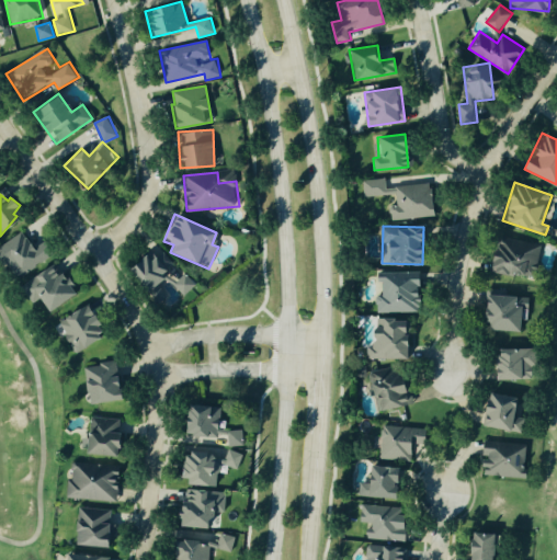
[(0,258),(20,281),(50,253),(41,241),(35,247),(21,230),(0,249),(0,258)]
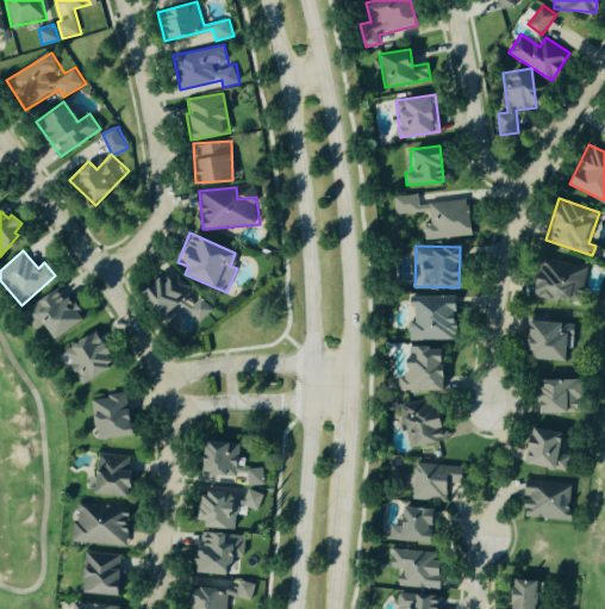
[(534,298),(580,300),(582,265),(536,262),(534,298)]
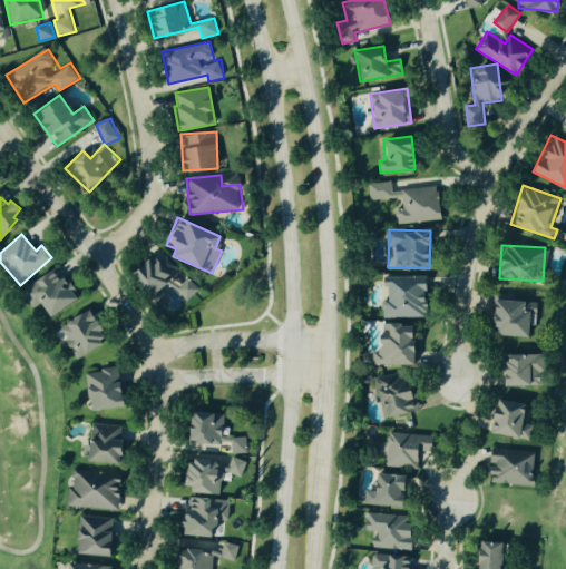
[(152,312),(201,297),(195,278),(176,284),(167,254),(137,264),(152,312)]
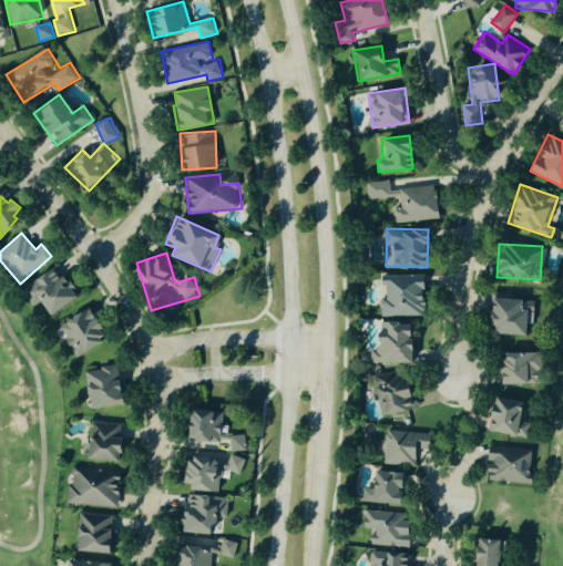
[(75,299),(55,267),(20,288),(32,307),(40,302),(47,316),(75,299)]
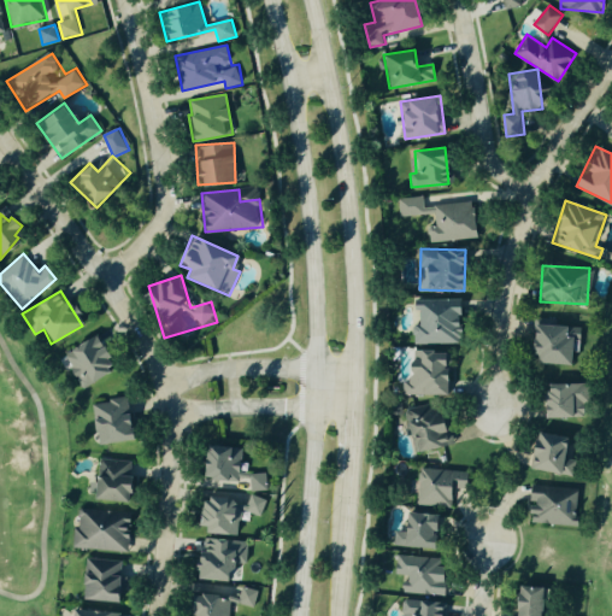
[(460,344),(460,299),(417,299),(417,326),(413,326),(413,344),(460,344)]
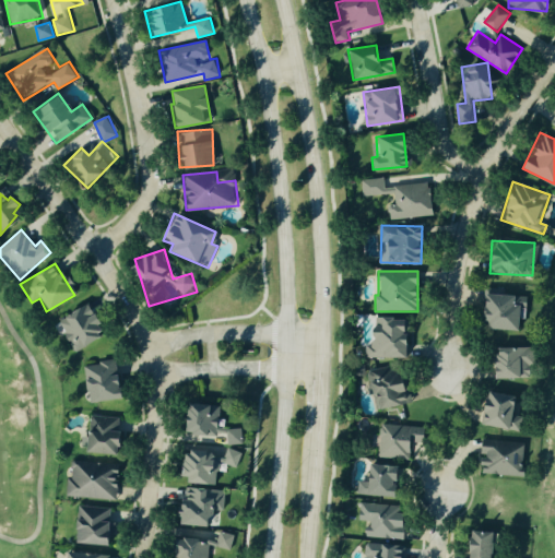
[(483,330),(518,330),(519,320),(527,320),(527,288),(518,288),(483,287),(483,330)]
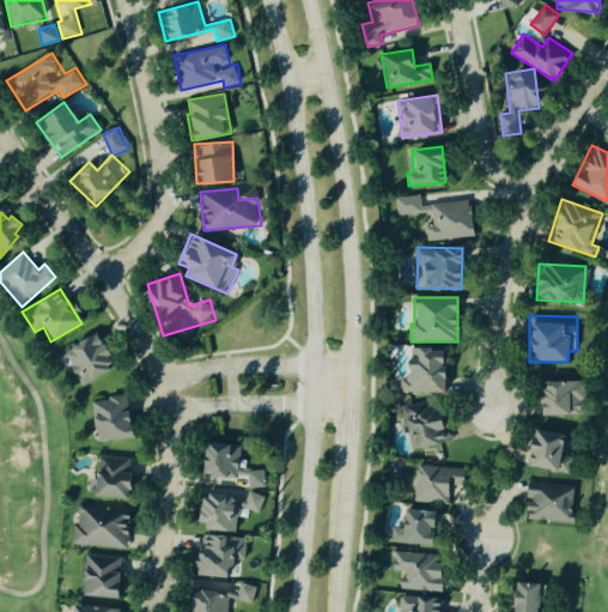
[(62,357),(89,385),(115,359),(90,332),(62,357)]
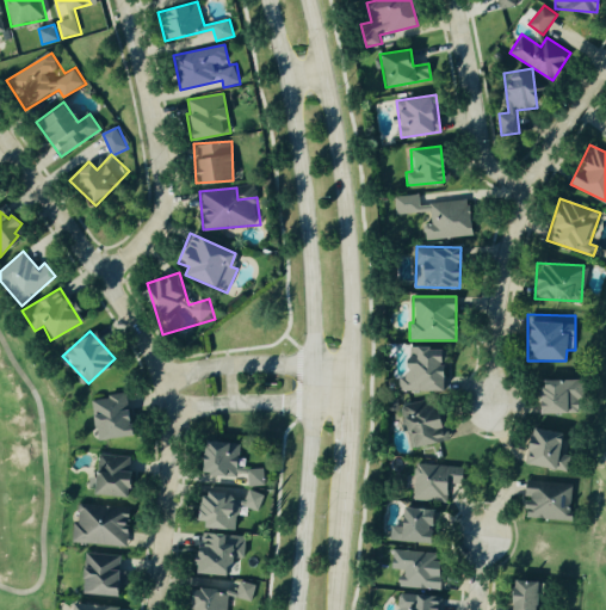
[(446,390),(445,347),(410,347),(410,358),(403,358),(403,392),(446,390)]
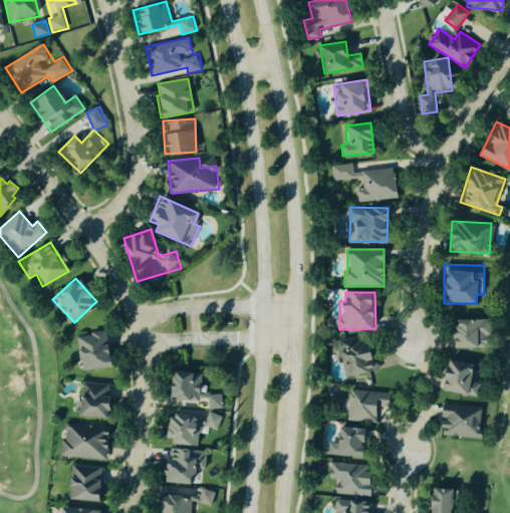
[(453,348),(489,347),(488,319),(453,320),(453,348)]
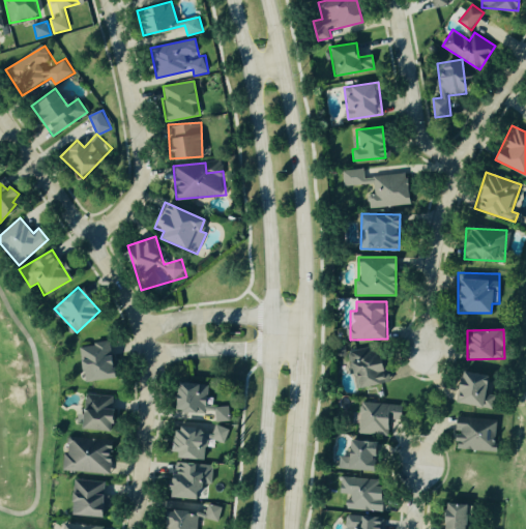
[(83,382),(115,378),(111,342),(79,346),(83,382)]
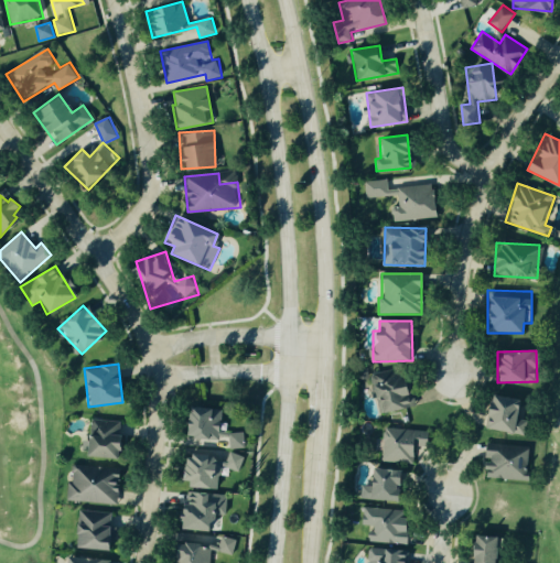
[(408,407),(399,367),(369,375),(379,413),(408,407)]
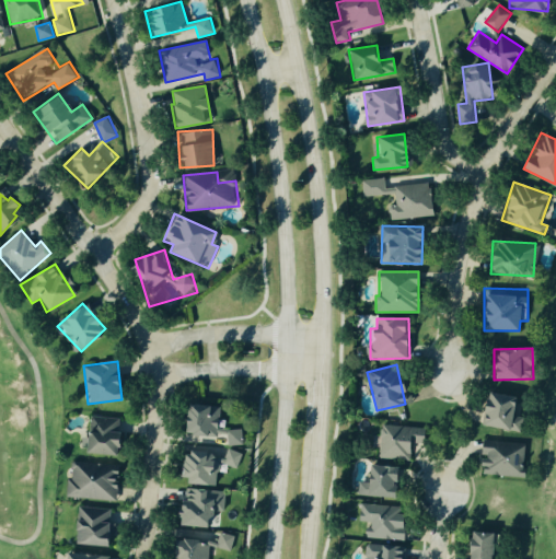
[(482,428),(511,429),(513,395),(484,394),(482,428)]
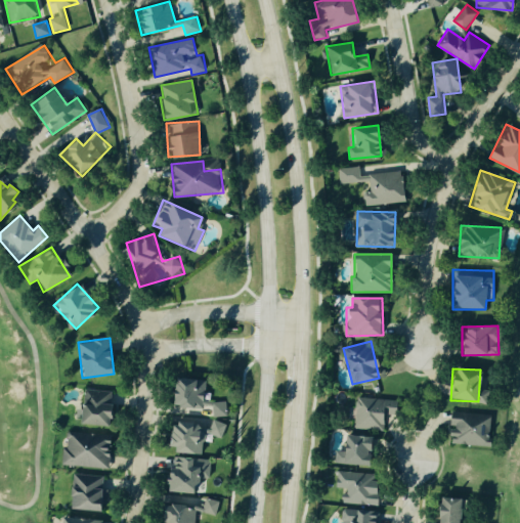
[(206,381),(174,378),(172,407),(213,410),(213,416),(228,418),(229,399),(205,397),(206,381)]
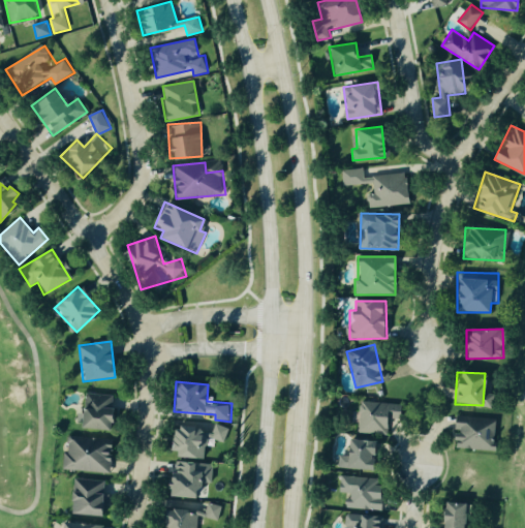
[(114,395),(83,394),(81,429),(112,430),(114,395)]
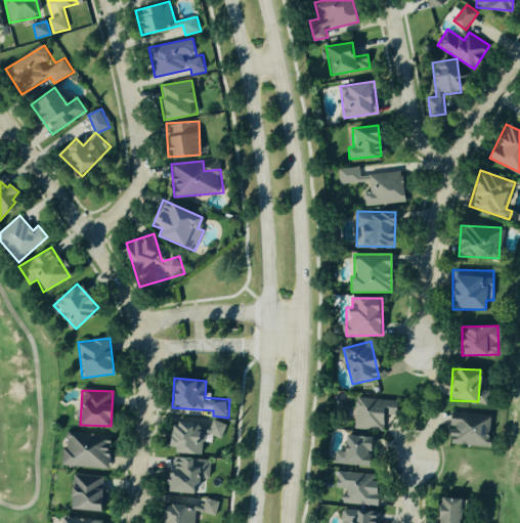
[(396,415),(396,399),(357,397),(356,429),(385,430),(386,415),(396,415)]
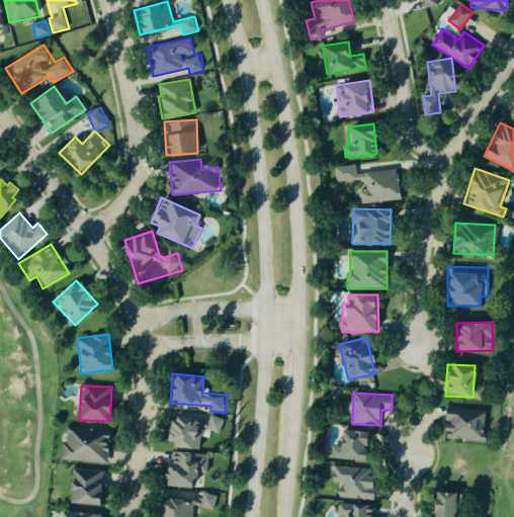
[(486,410),(445,408),(444,439),(484,441),(486,410)]
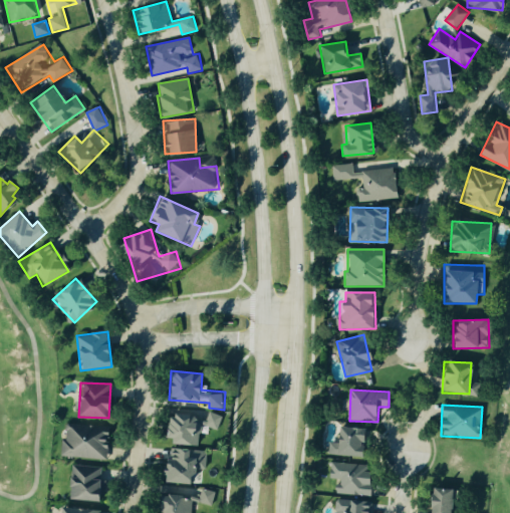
[(193,445),(195,427),(222,430),(224,414),(208,413),(207,417),(169,413),(166,442),(193,445)]
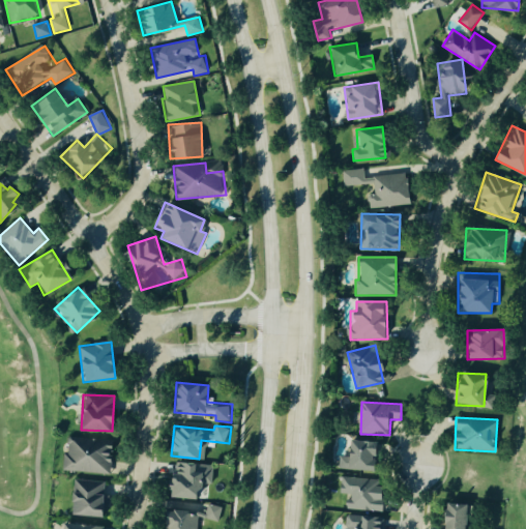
[(111,473),(112,440),(67,438),(66,471),(111,473)]
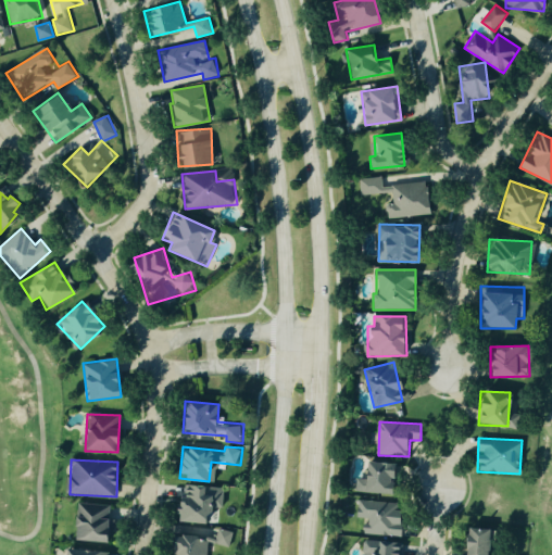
[(396,478),(396,463),(365,462),(365,480),(358,480),(356,492),(390,493),(390,478),(396,478)]
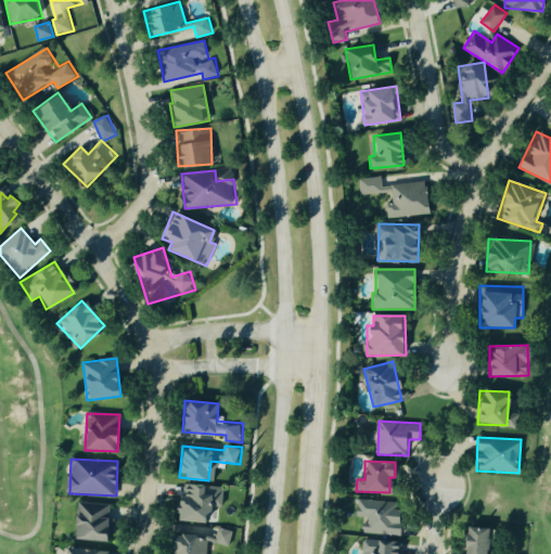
[(176,522),(208,523),(209,498),(203,497),(203,487),(178,486),(176,522)]
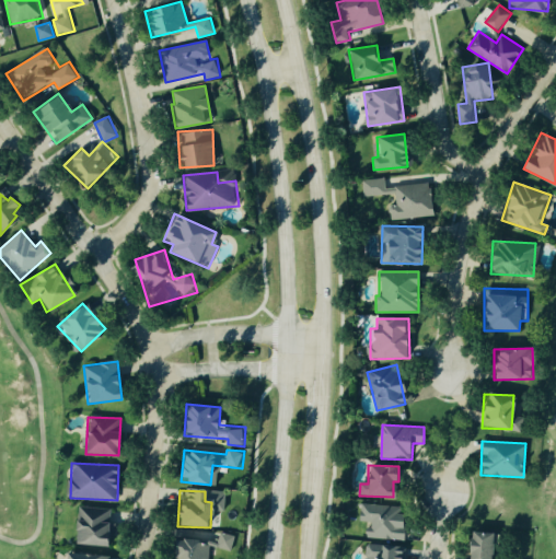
[(405,505),(360,503),(360,522),(368,522),(367,538),(404,539),(405,505)]
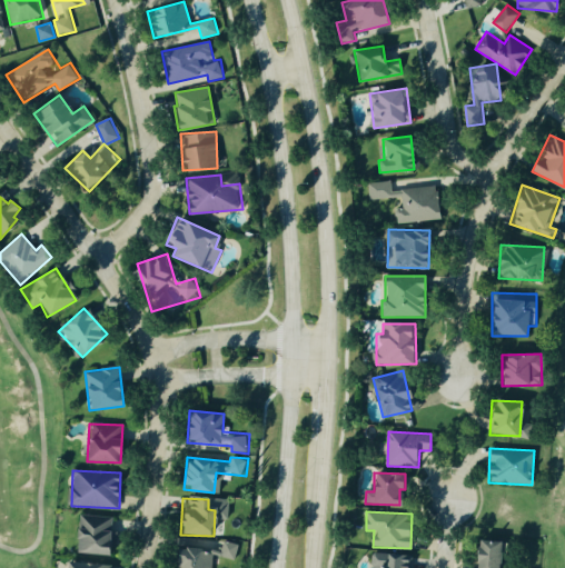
[(114,517),(78,515),(76,554),(111,556),(114,517)]
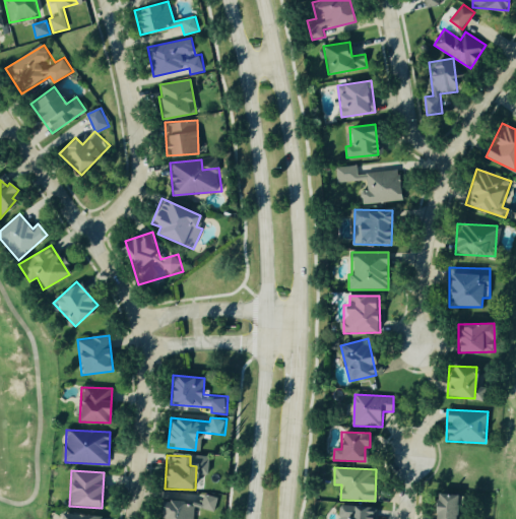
[(456,518),(457,495),(435,495),(434,518),(456,518)]
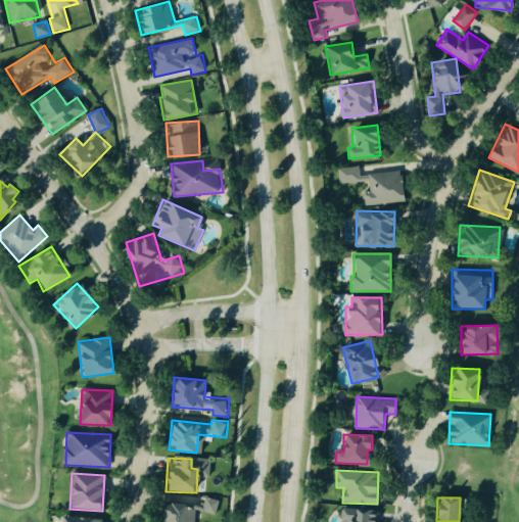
[(219,513),(220,500),(204,499),(203,507),(164,504),(161,521),(194,521),(196,511),(219,513)]
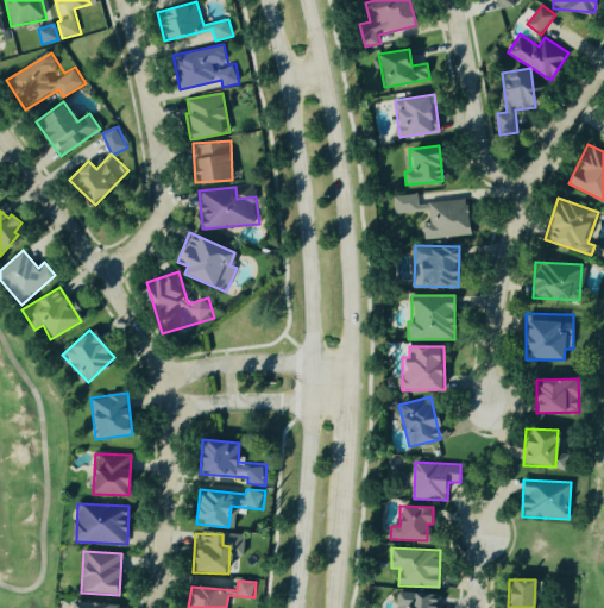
[(397,607),(434,607),(435,594),(398,593),(397,607)]
